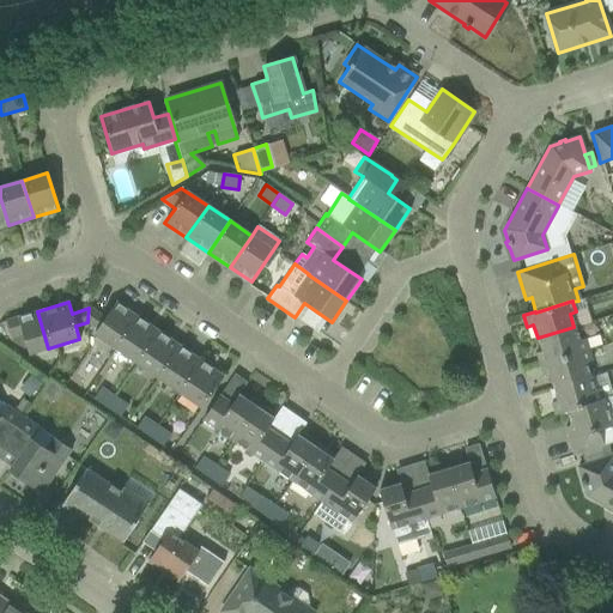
[(89,308),(87,322),(97,329),(93,334),(115,349),(137,317),(115,302),(104,319),(89,308)]
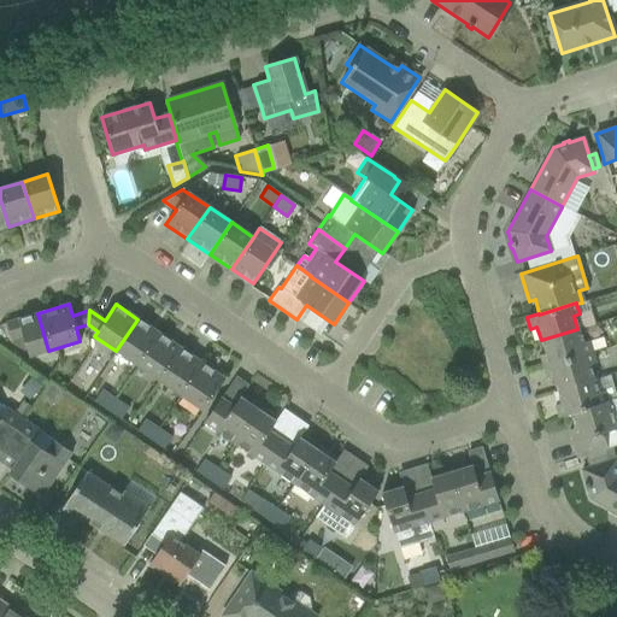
[(48,351),(37,313),(5,323),(10,339),(22,335),(29,357),(48,351)]
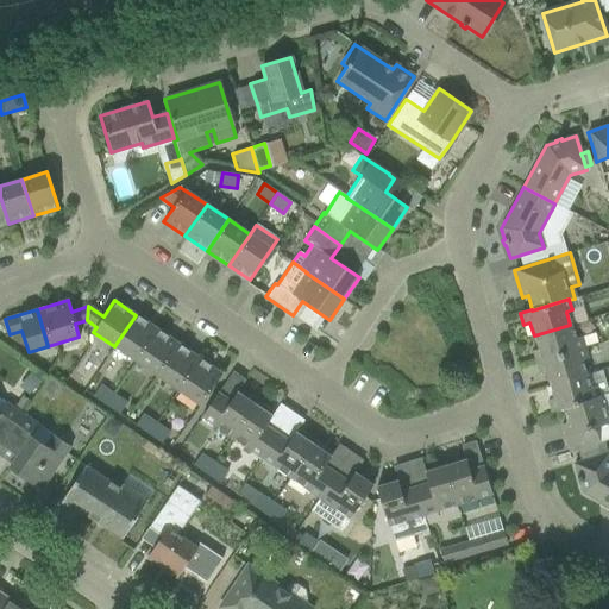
[(136,315),(114,346),(136,360),(157,330),(136,315)]
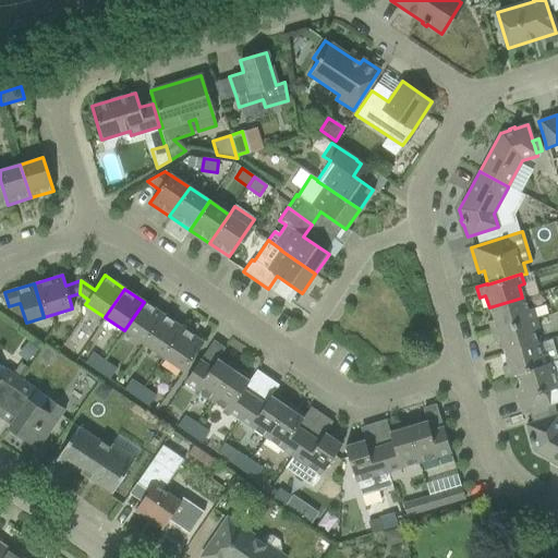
[(522,298),(489,307),(493,320),(487,322),(490,332),(535,318),(534,318),(548,314),(546,305),(526,311),(522,298)]
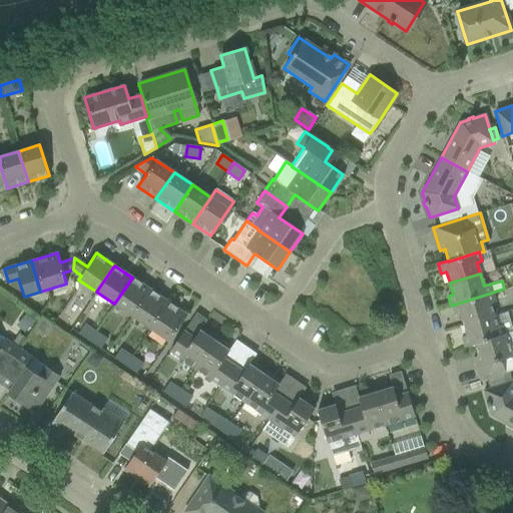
[(132,278),(114,304),(132,317),(150,291),(132,278)]
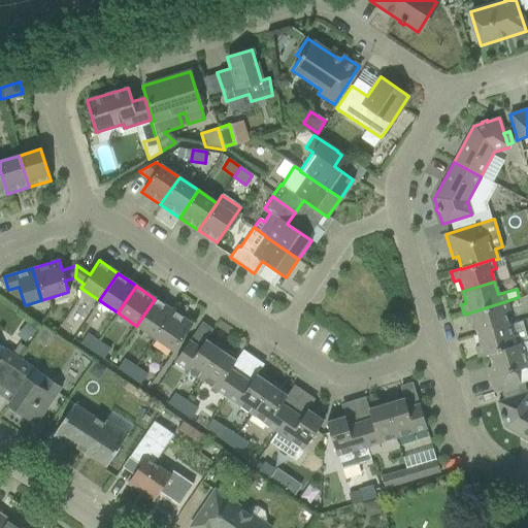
[(155,299),(136,326),(155,338),(173,311),(155,299)]
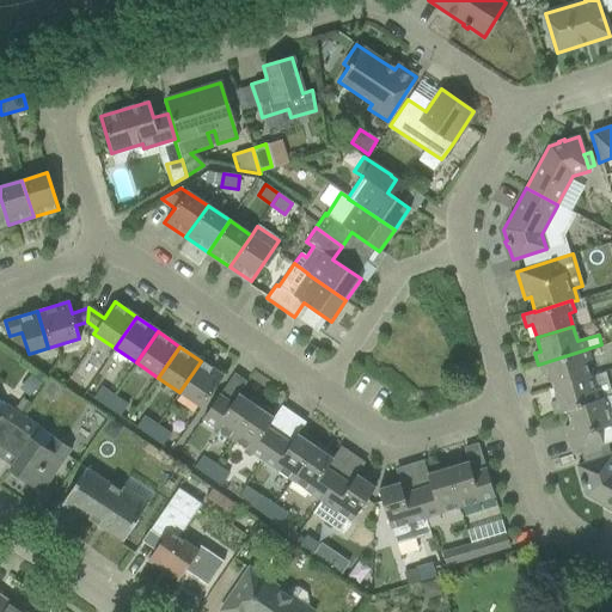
[(587,349),(538,365),(542,375),(548,374),(552,387),(588,377),(583,362),(589,360),(587,349)]
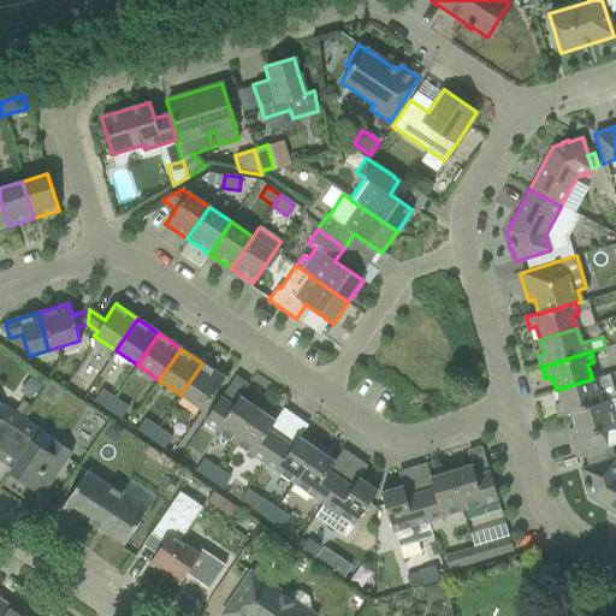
[(202,363),(181,395),(202,410),(211,398),(224,378),(202,363)]
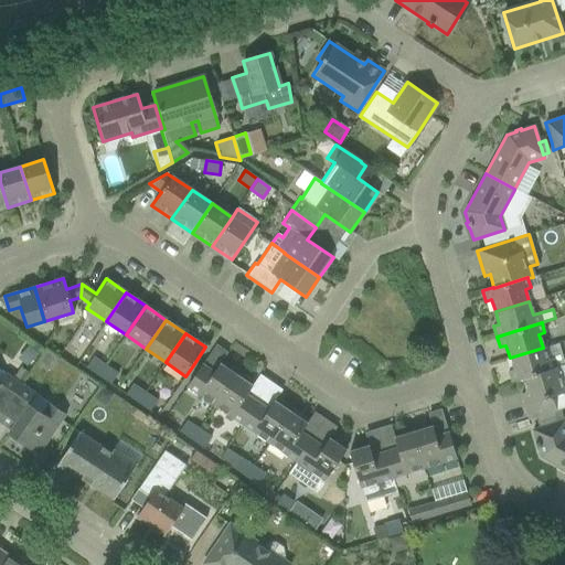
[(543,348),(510,358),(513,370),(508,372),(511,383),(522,380),(555,369),(555,368),(553,359),(547,361),(543,348)]
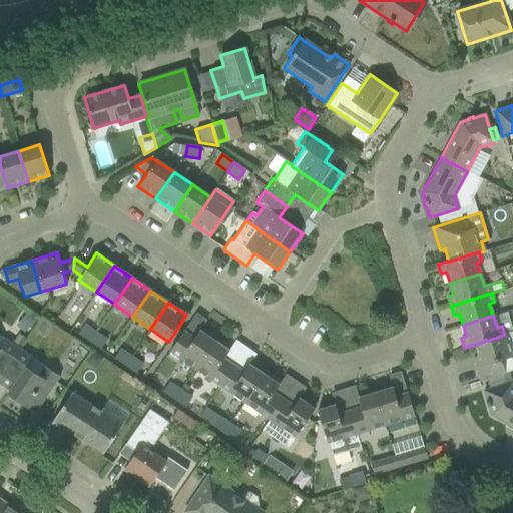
[(95,333),(84,325),(78,334),(89,342),(95,333)]
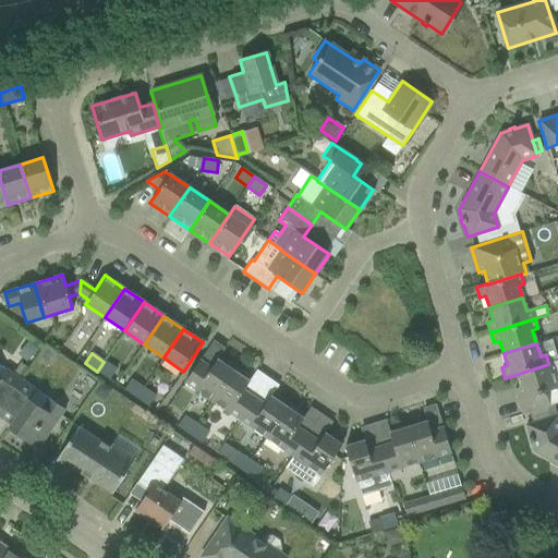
[(199,360),(187,378),(184,383),(211,401),(232,371),(217,360),(210,367),(199,360)]
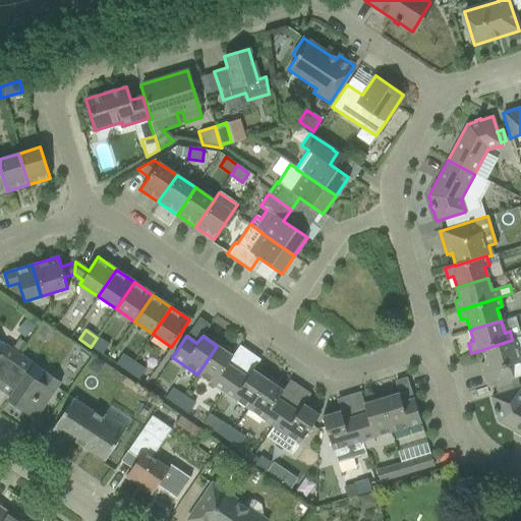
[(512,340),(481,350),(485,361),(480,363),(487,386),(494,385),(516,378),(520,375),(520,336),(512,339),(512,340)]
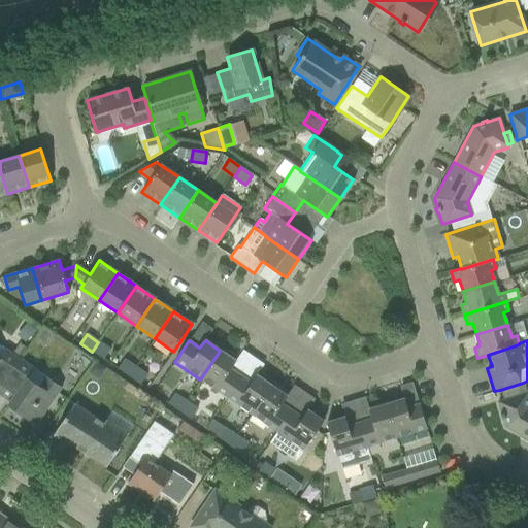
[(98,342),(92,352),(103,359),(109,350),(98,342)]
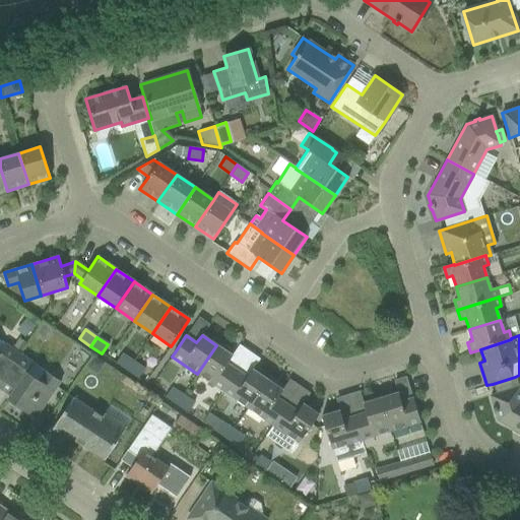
[(0,381),(19,353),(18,353),(25,342),(18,338),(11,348),(5,344),(0,350),(0,381)]
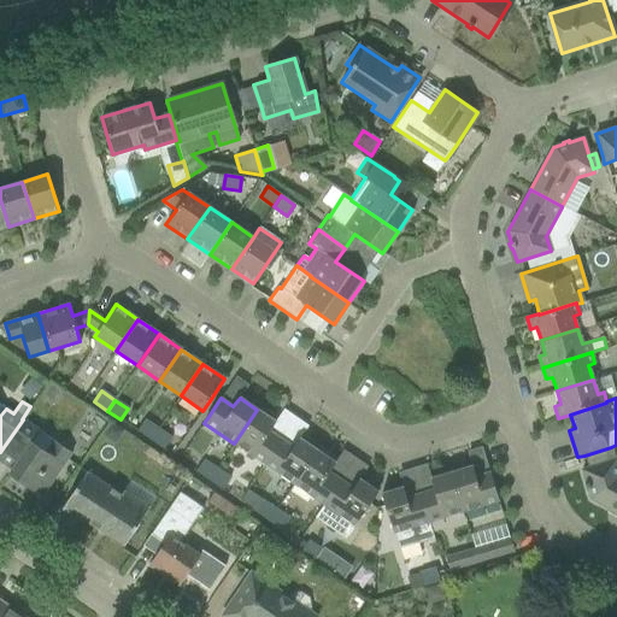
[(257,410),(234,444),(264,464),(281,440),(269,432),(275,422),(257,410)]
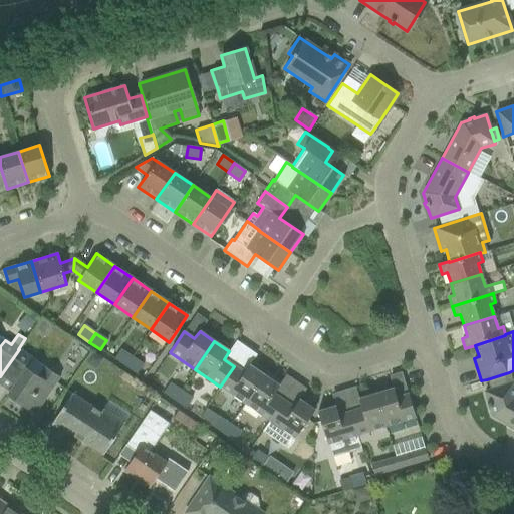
[(19,349),(0,376),(0,384),(9,392),(6,396),(34,414),(59,377),(48,369),(32,359),(19,349)]
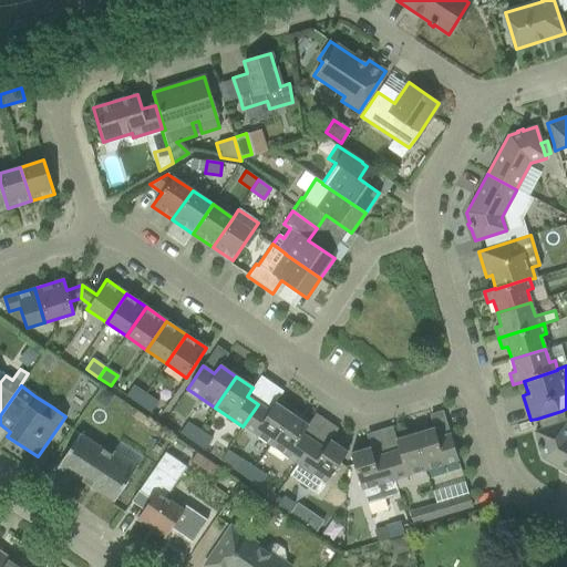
[(125,395),(137,404),(145,394),(133,387),(125,395)]
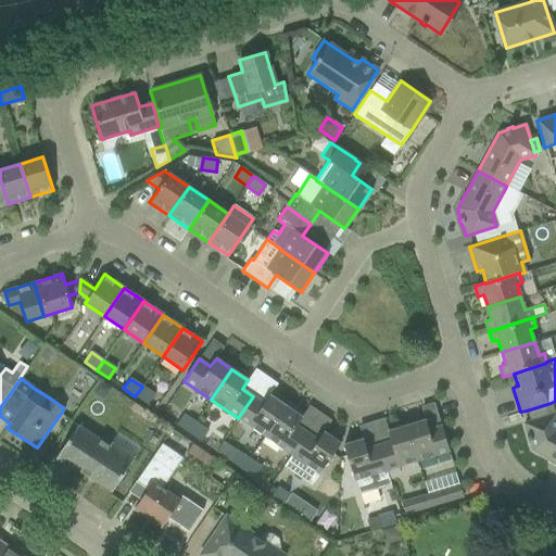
[(110,389),(99,381),(90,392),(102,400),(110,389)]
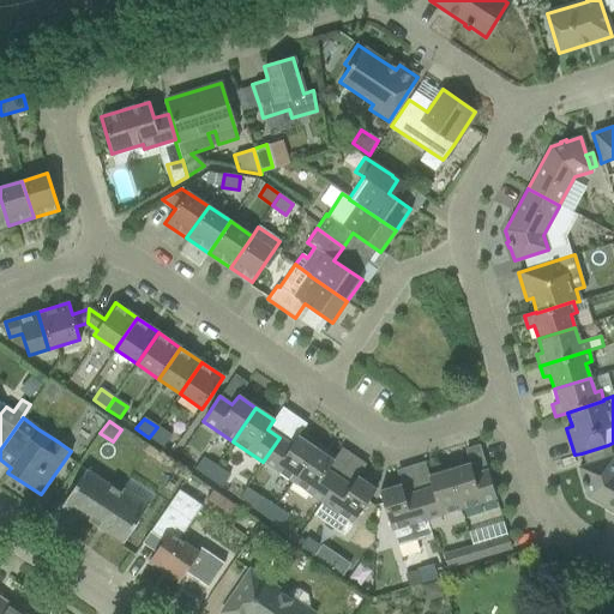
[(157,427),(149,438),(163,447),(170,437),(157,427)]
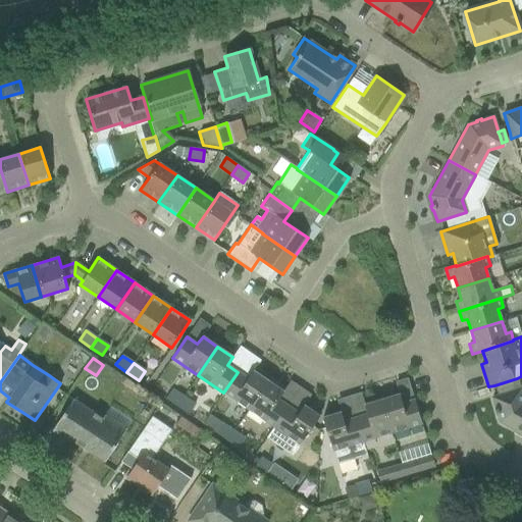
[(238,372),(223,393),(249,410),(268,381),(253,371),(248,378),(238,372)]
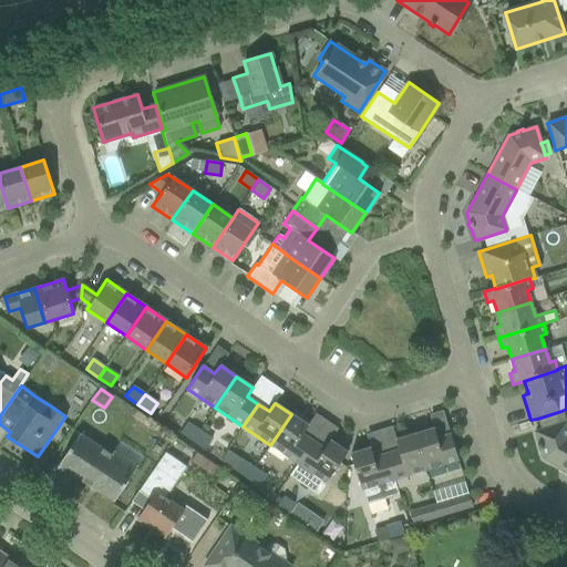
[(566,428),(562,411),(537,419),(540,430),(534,432),(537,444),(536,444),(538,450),(539,450),(542,460),(566,472),(566,428)]
